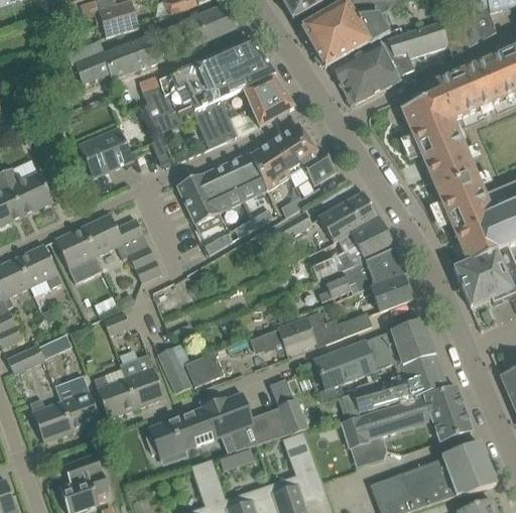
[(131,1),(123,3),(118,5),(116,0),(96,0),(82,5),(86,18),(99,14),(106,37),(139,27),(131,1)]
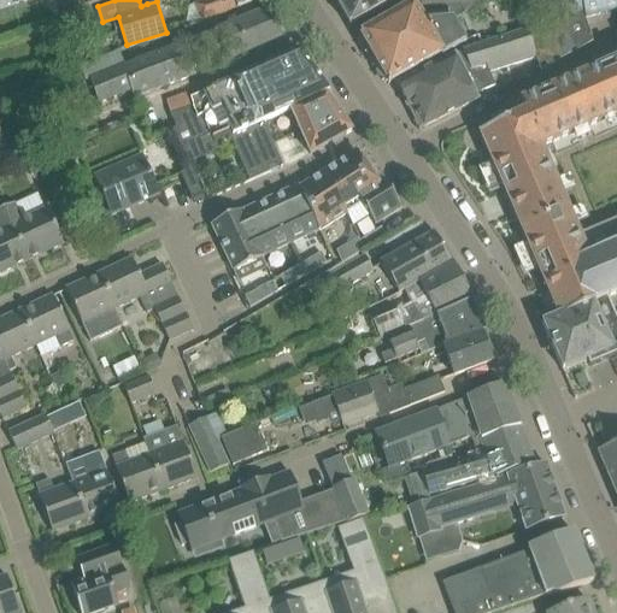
[(201,0),(195,3),(203,17),(251,3),(254,0),(201,0)]
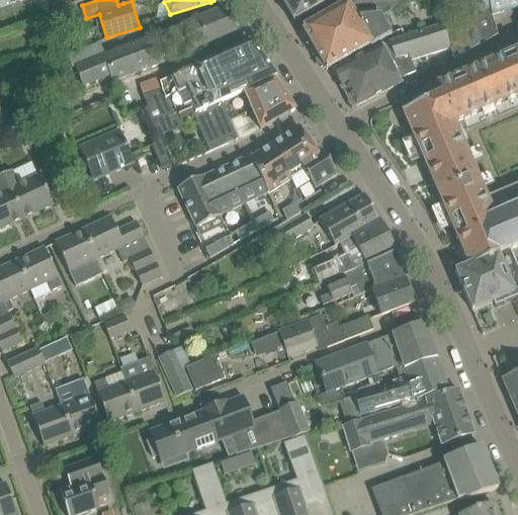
[(281,0),(293,18),(326,0),(281,0)]
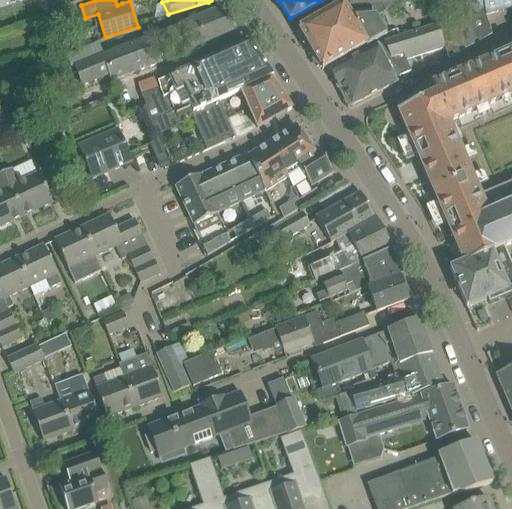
[(315,15),(298,25),(310,46),(322,66),(327,64),(345,53),(368,40),(386,29),(386,28),(382,23),(379,19),(400,0),(387,1),(371,2),(361,9),(348,10),(343,0),(341,0),(315,15)]
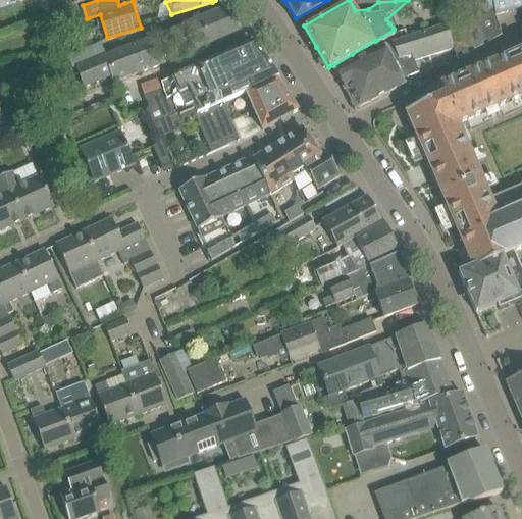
[(473,0),(477,13),(493,8),(496,12),(521,6),(521,0),(473,0)]
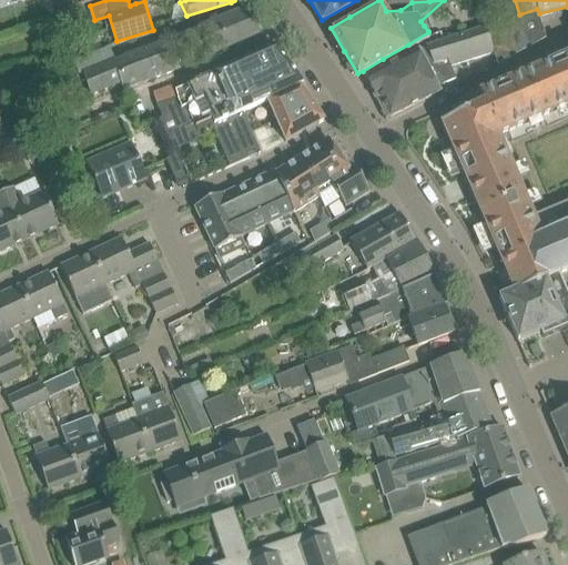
[(199,26),(138,49),(148,79),(179,68),(174,53),(205,40),(212,56),(264,33),(247,6),(199,26)]
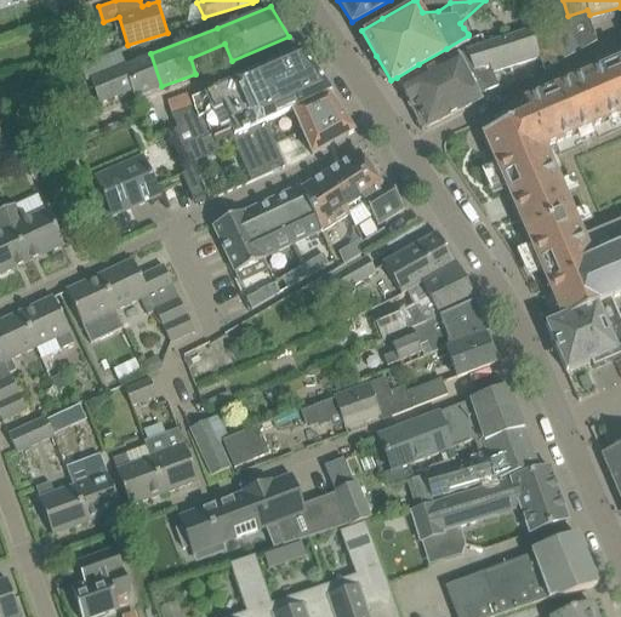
[(568,16),(533,28),(507,36),(483,45),(465,51),(459,53),(421,72),(399,83),(406,97),(410,104),(415,102),(490,63),(493,69),(537,55),(541,61),(546,68),(598,39),(596,34),(590,15),(587,10),(568,16)]
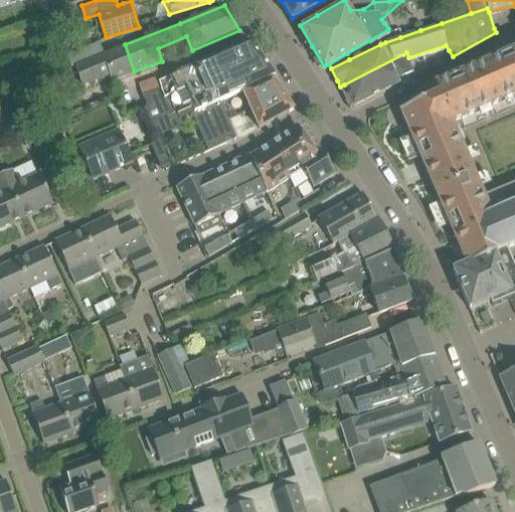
[(275,74),(262,55),(249,39),(246,40),(174,72),(169,74),(167,70),(144,79),(118,91),(122,102),(143,94),(154,119),(171,112),(174,118),(183,114),(191,110),(203,137),(206,136),(210,146),(208,148),(236,136),(220,99),(242,89),(273,75),(275,74)]
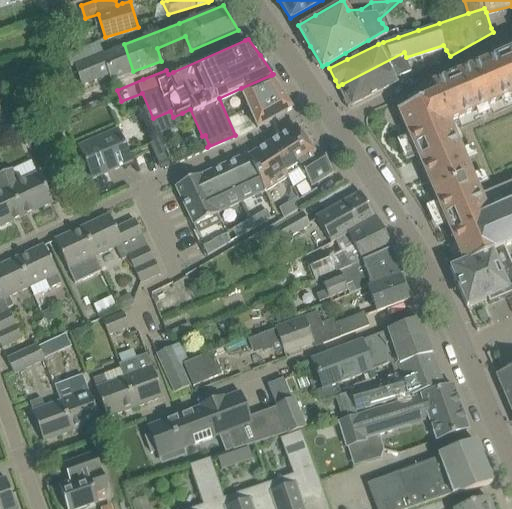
[(133,71),(124,44),(102,53),(97,42),(67,53),(73,68),(76,67),(82,84),(109,73),(111,79),(133,71)]
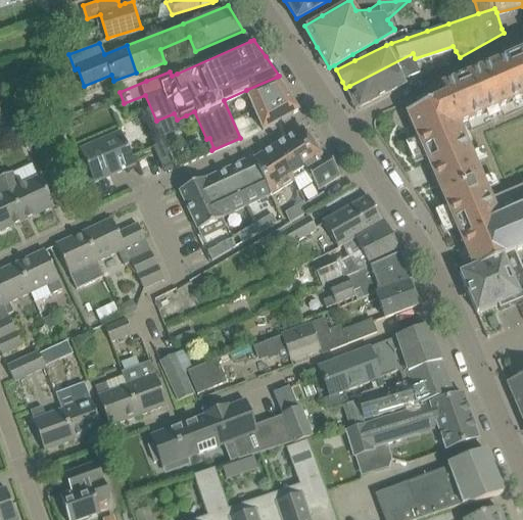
[(522,48),(441,84),(445,94),(446,93),(459,123),(460,122),(522,94),(522,48)]
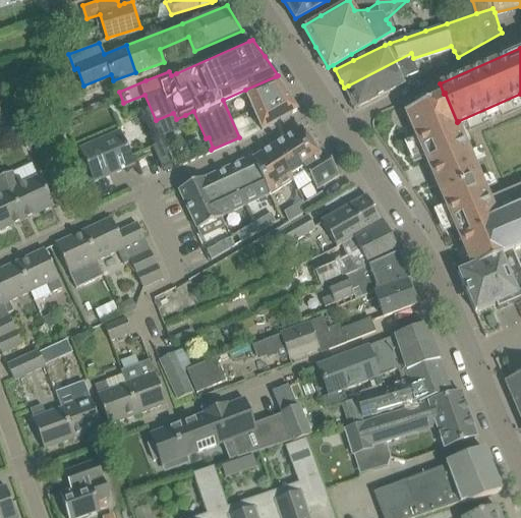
[(411,53),(348,85),(357,104),(375,95),(403,80),(401,76),(418,69),(413,58),(411,53)]
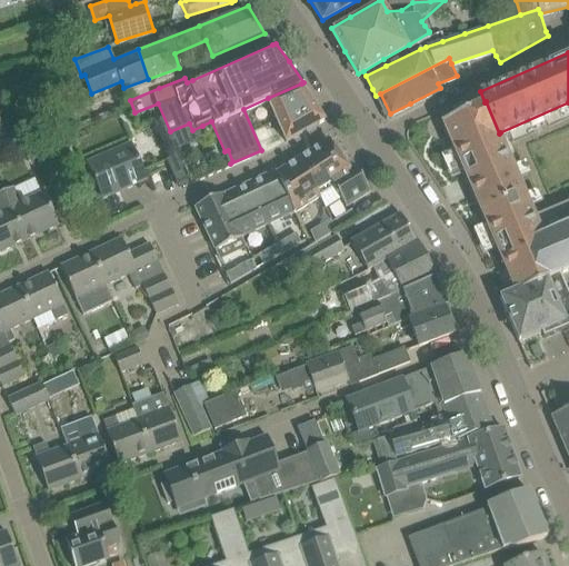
[(313,101),(301,83),(268,98),(277,117),(313,101)]
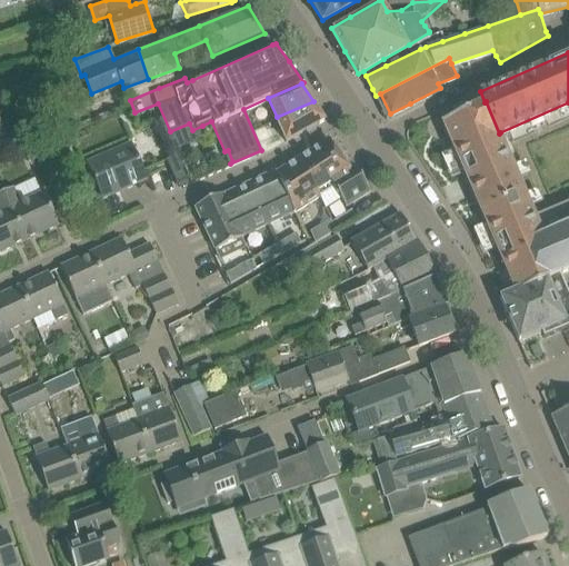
[(0,133),(11,129),(1,100),(0,100),(0,133)]
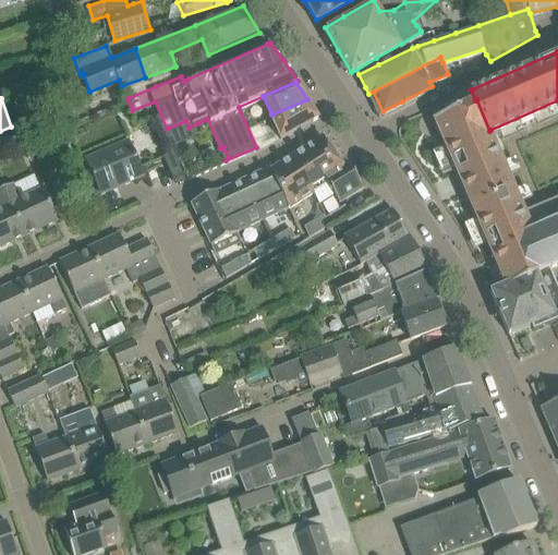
[(317,116),(307,99),(271,115),(281,136),(317,116)]
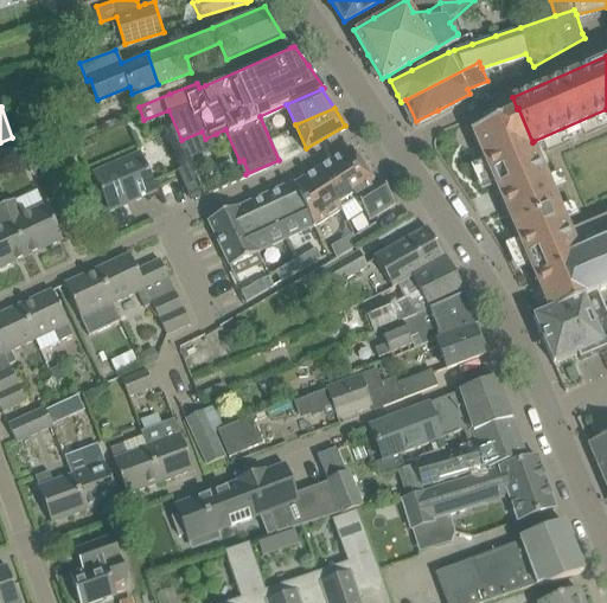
[(517,109),(471,128),(549,308),(549,309),(580,296),(573,282),(579,280),(574,269),(567,271),(563,262),(581,254),(570,228),(534,141),(532,142),(518,108),(517,109)]
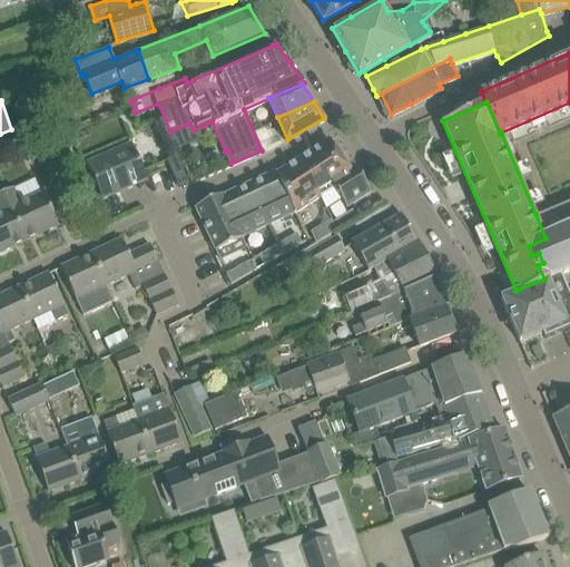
[(330,136),(297,157),(321,194),(334,185),(346,204),(371,188),(354,162),(349,165),(330,136)]
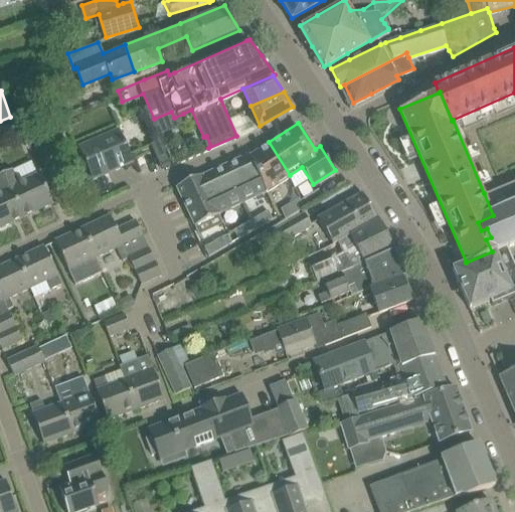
[(35,127),(22,133),(29,148),(42,142),(35,127)]
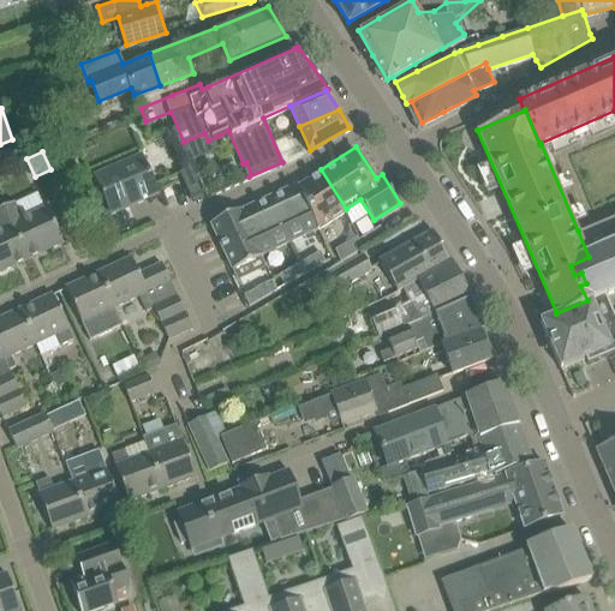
[(142,151),(94,173),(111,213),(160,191),(142,151)]
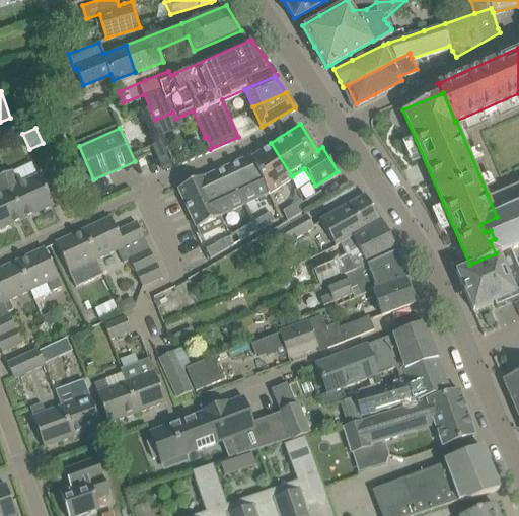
[(518,142),(504,148),(511,169),(518,165),(518,142)]
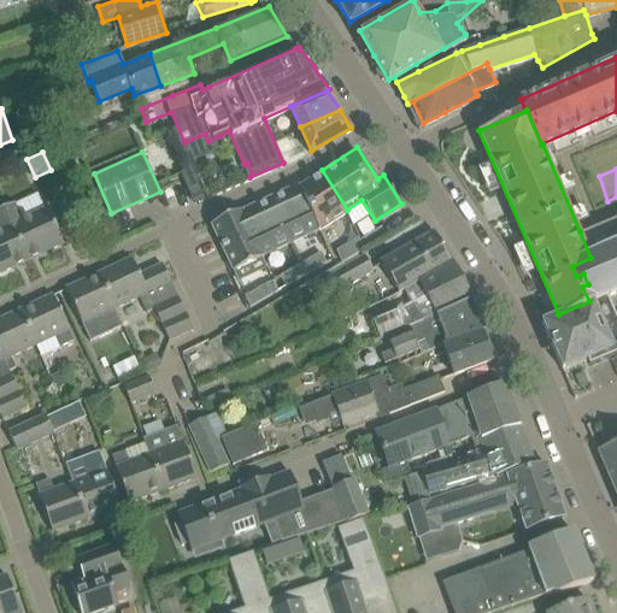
[(299,182),(319,228),(347,210),(322,170),(300,184),(299,182)]
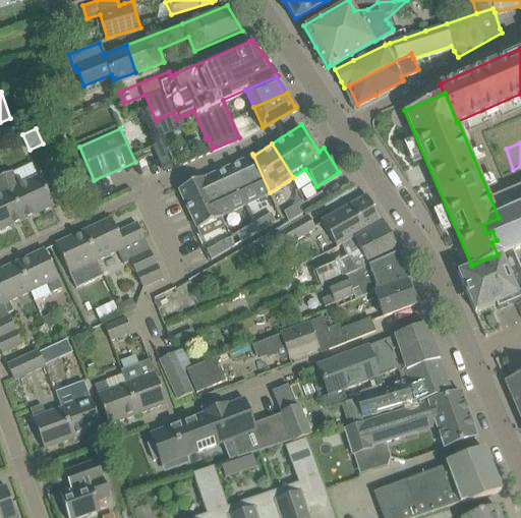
[(252,154),(228,165),(245,203),(269,191),(270,192),(252,154)]
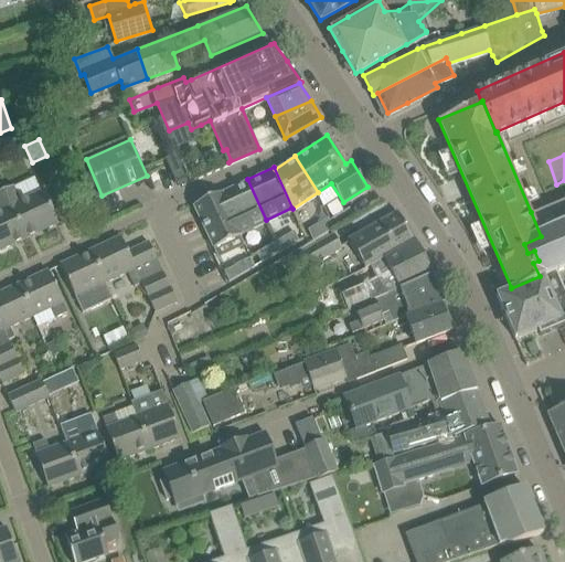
[(222,189),(221,190),(241,233),(242,233),(241,232),(266,220),(247,179),(222,191),(222,189)]
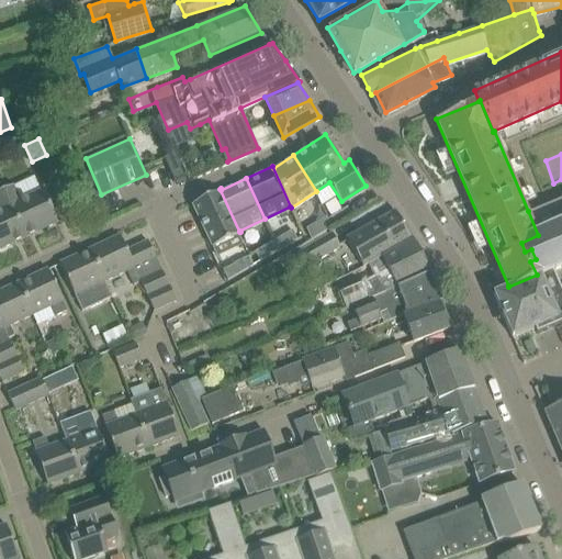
[(0,246),(25,235),(3,187),(0,180),(0,207),(0,208),(0,246)]
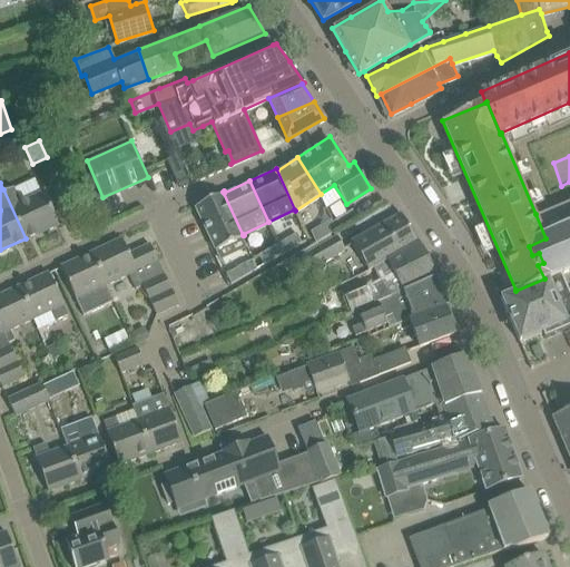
[(13,185),(3,189),(26,238),(58,223),(43,191),(20,202),(13,185)]
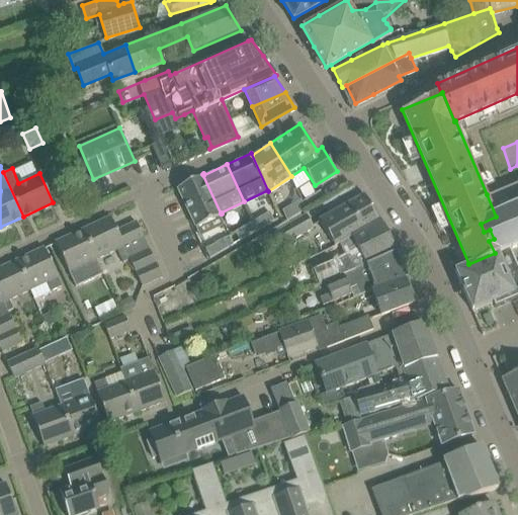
[(221,213),(202,174),(178,185),(196,225),(221,213)]
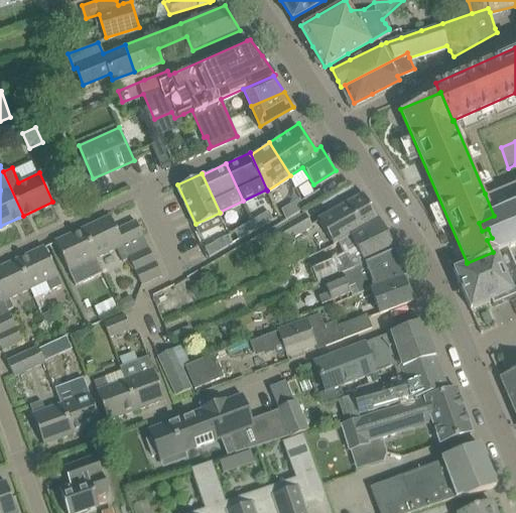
[(494,216),(479,223),(482,231),(488,229),(492,238),(487,240),(493,252),(496,251),(496,252),(509,247),(515,243),(515,180),(485,194),(494,216)]
